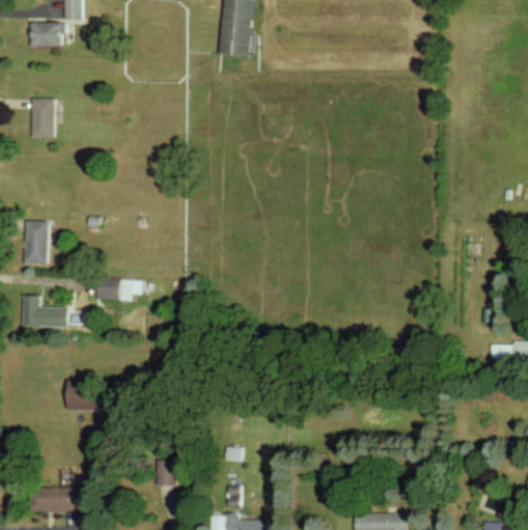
[(82,20),(81,0),(63,0),(64,20),(82,20)]
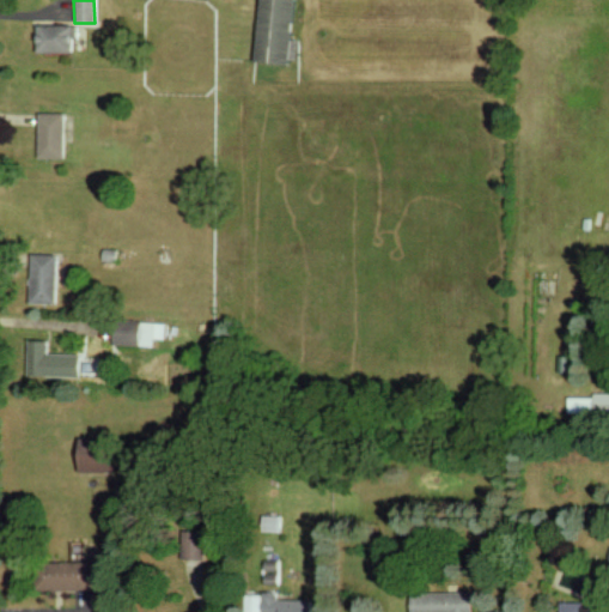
[(259,0),(254,62),(287,65),(288,53),(296,54),(296,44),(290,44),(293,0),(259,0)]
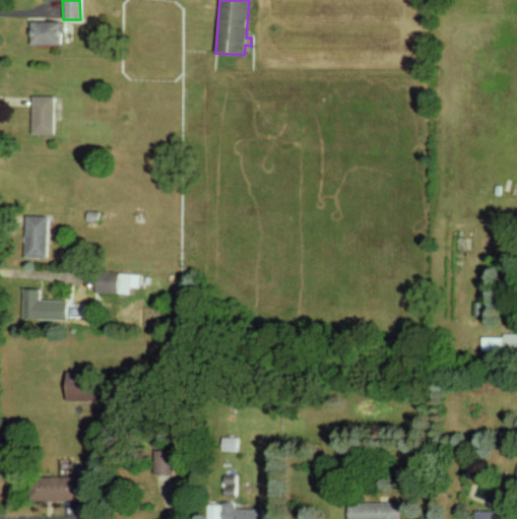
[(30,45),(60,46),(60,22),(30,22),(30,45)]
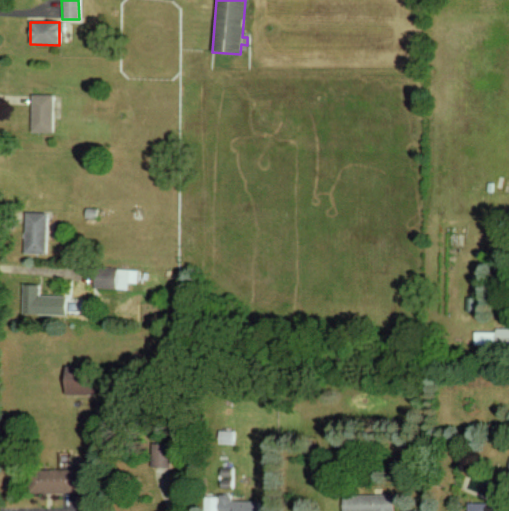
[(31,133),(52,133),(53,95),(31,95),(31,133)]
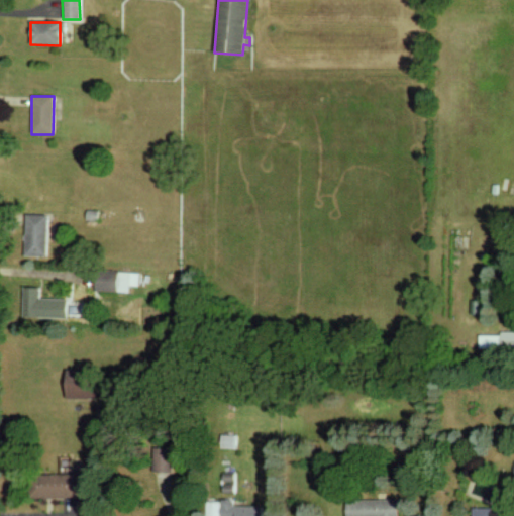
[(25,256),(47,256),(48,215),(26,215),(25,256)]
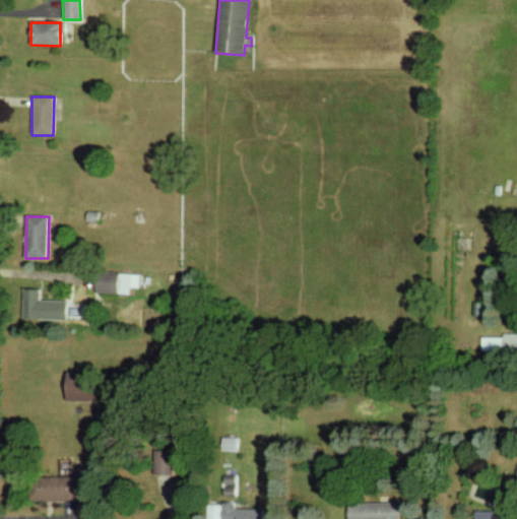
[(129,295),(129,287),(139,287),(140,274),(97,273),(95,294),(129,295)]
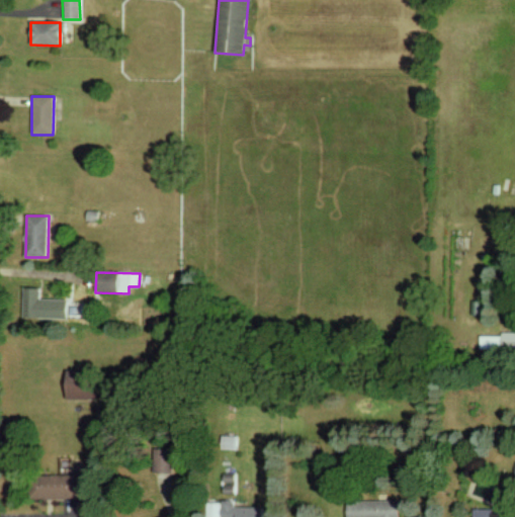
[(39,288),(23,288),(22,319),(67,320),(67,300),(39,300),(39,288)]
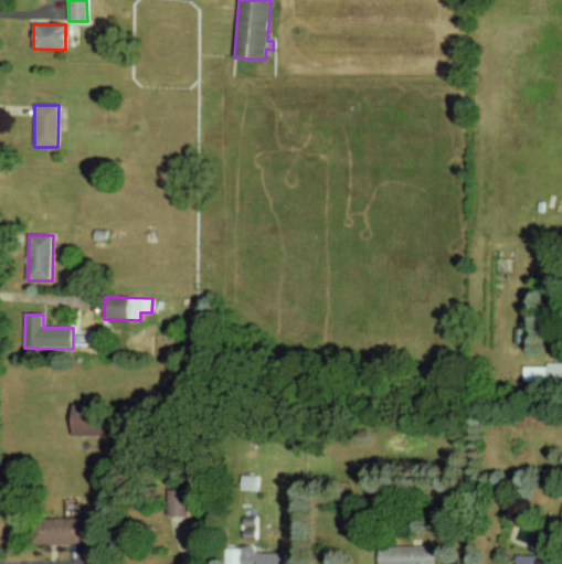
[(522,368),(522,383),(561,382),(561,363),(545,363),(545,368),(522,368)]
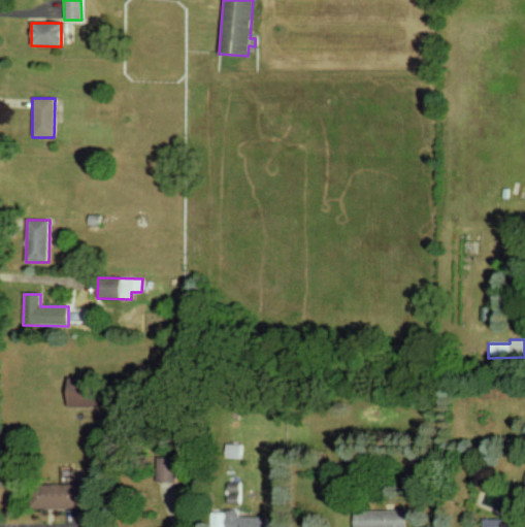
[(68,407),(94,408),(95,389),(68,388),(68,407)]
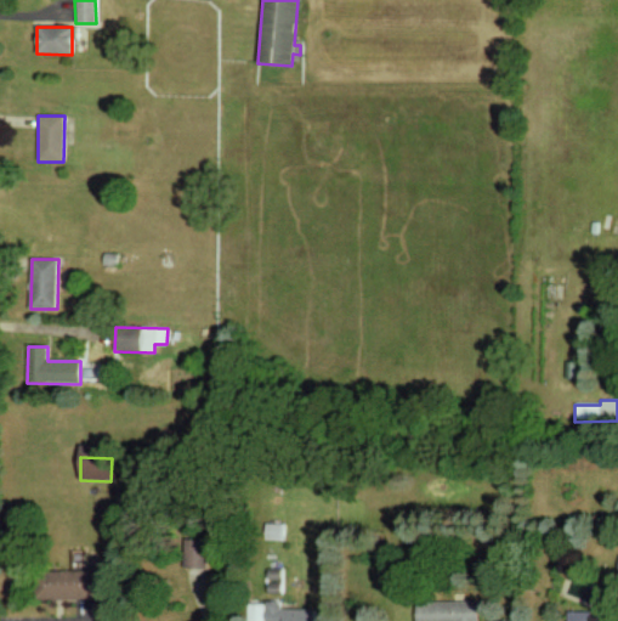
[(283,525),(266,525),(266,540),(282,541),(283,525)]
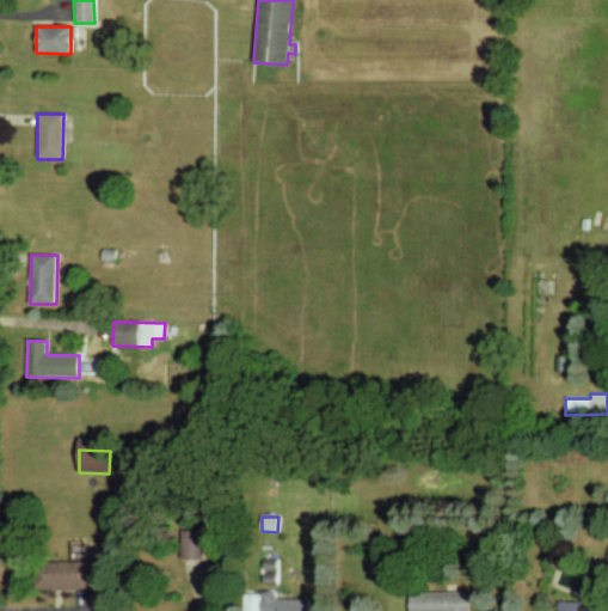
[(182,560),(201,558),(200,543),(180,544),(182,560)]
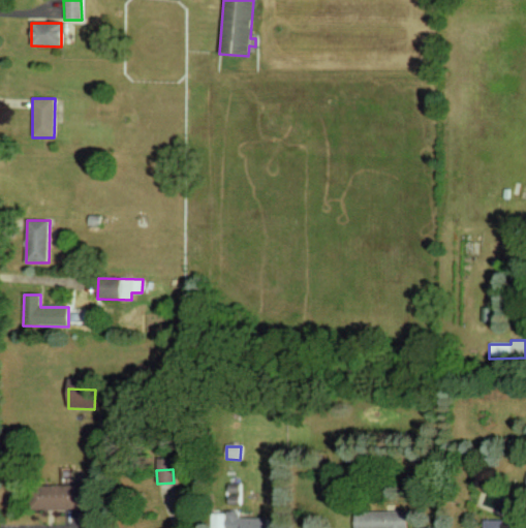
[(78,486),(78,495),(85,495),(85,507),(29,508),(28,487),(78,486)]
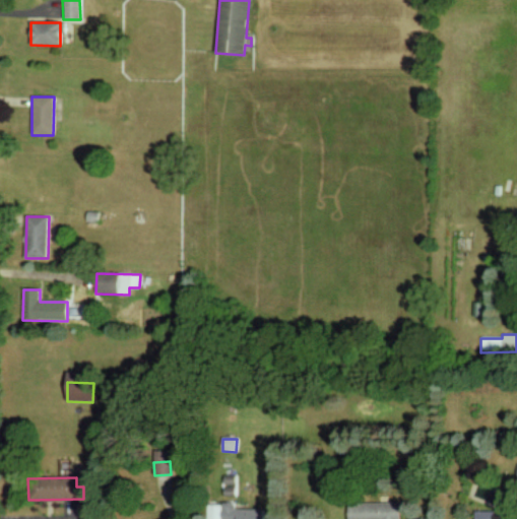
[(262,518),(262,509),(234,509),(234,503),(222,504),(221,518),(262,518)]
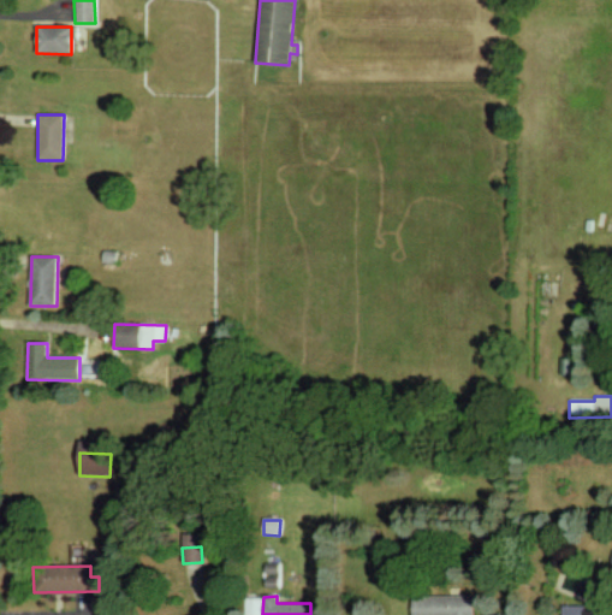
[(473,614),(473,596),(410,598),(410,614),(473,614)]
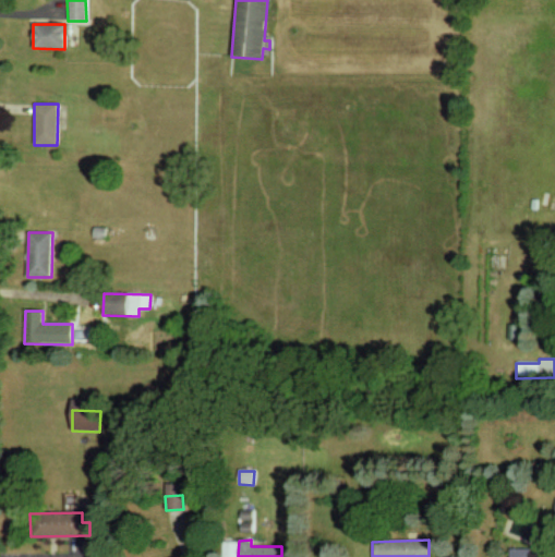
[(237,556),(237,543),(222,543),(222,556),(237,556)]
